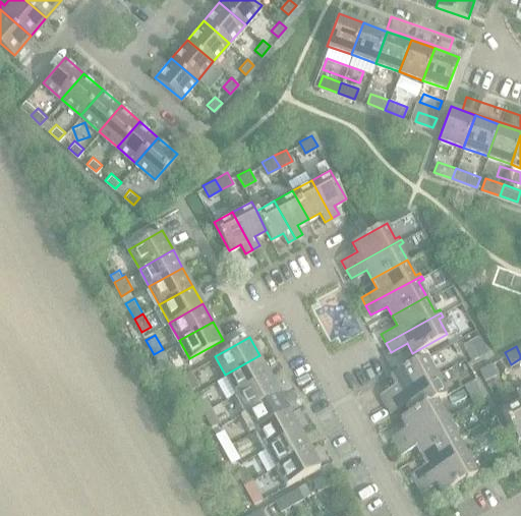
[(163,349),(154,354),(162,368),(170,363),(163,349)]
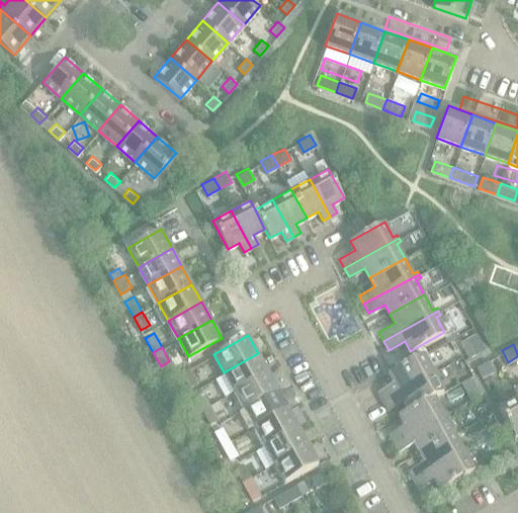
[(382,399),(437,369),(435,365),(431,368),(422,352),(387,371),(394,381),(377,390),(382,399)]
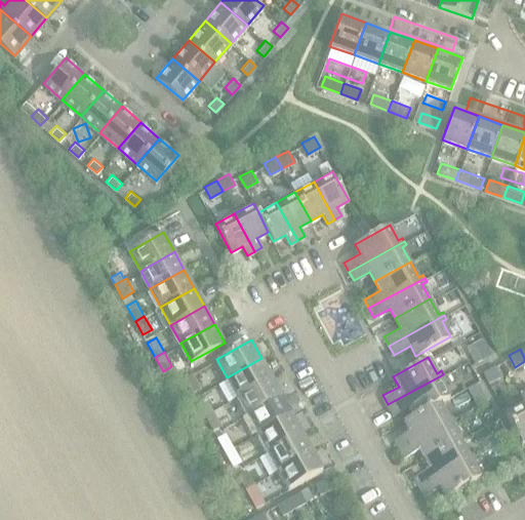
[(237,396),(272,376),(261,358),(227,377),(237,396)]
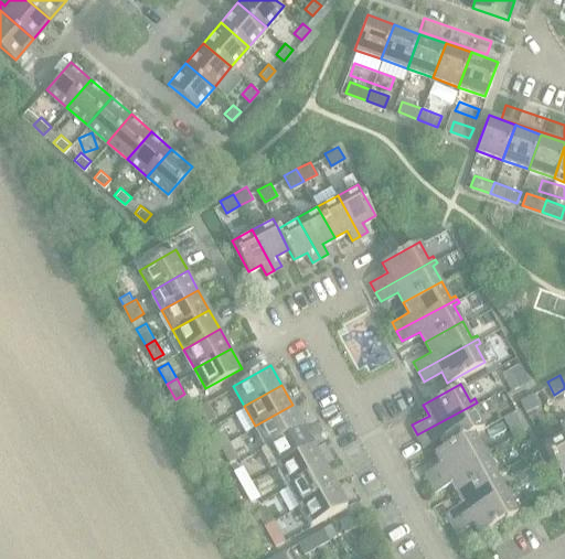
[(519,397),(526,410),(540,402),(532,390),(519,397)]
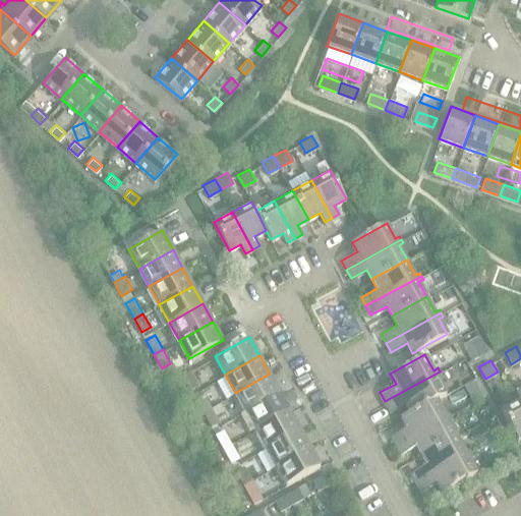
[(182,374),(191,388),(199,383),(191,368),(182,374)]
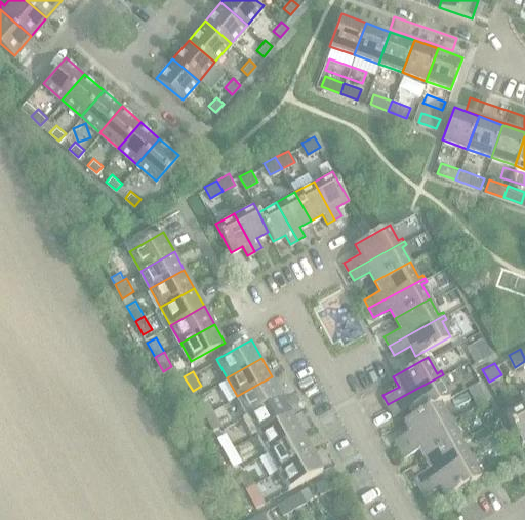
[(413,413),(439,401),(449,396),(440,380),(445,377),(443,374),(388,404),(393,413),(408,405),(413,413)]
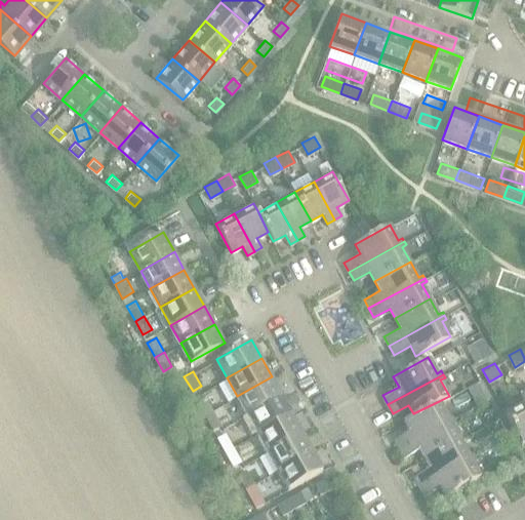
[(247,414),(282,395),(272,376),(237,396),(247,414)]
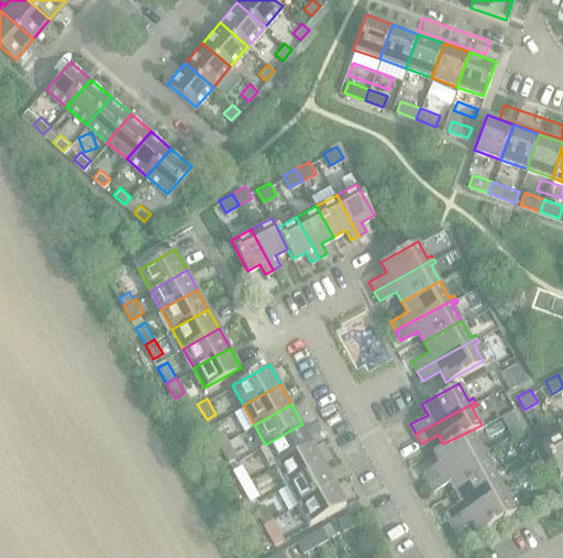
[(220,444),(229,438),(220,424),(211,428),(220,444)]
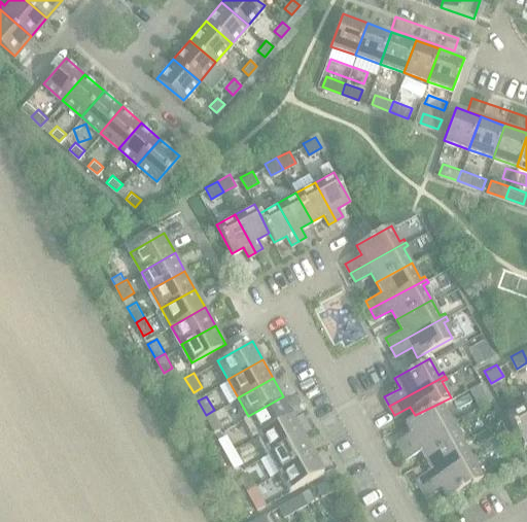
[(258,433),(293,415),(283,396),(248,416),(258,433)]
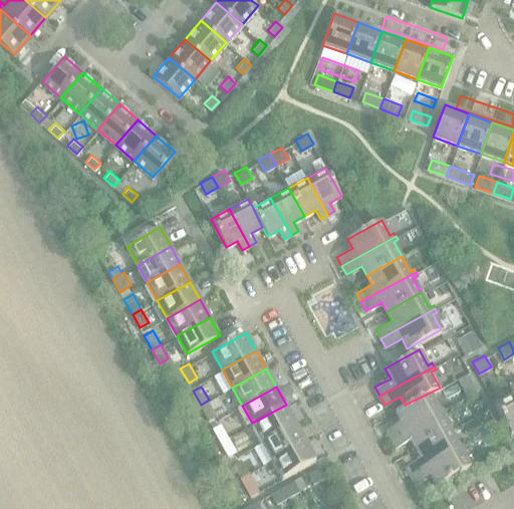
[(390,438),(444,408),(442,405),(438,407),(430,393),(405,405),(397,410),(401,420),(384,429),(390,438)]
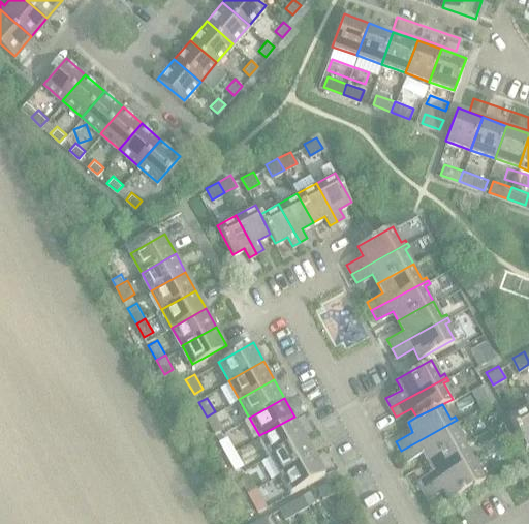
[(528,406),(528,405),(509,415),(525,444),(528,441),(528,406)]
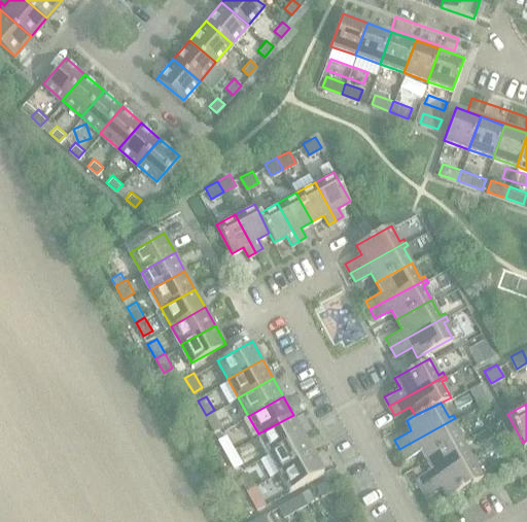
[(214,410),(206,415),(213,429),(222,424),(214,410)]
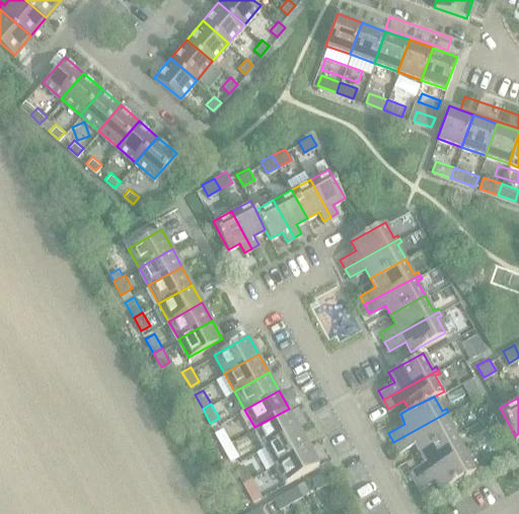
[(265,445),(299,426),(289,409),(254,427),(265,445)]
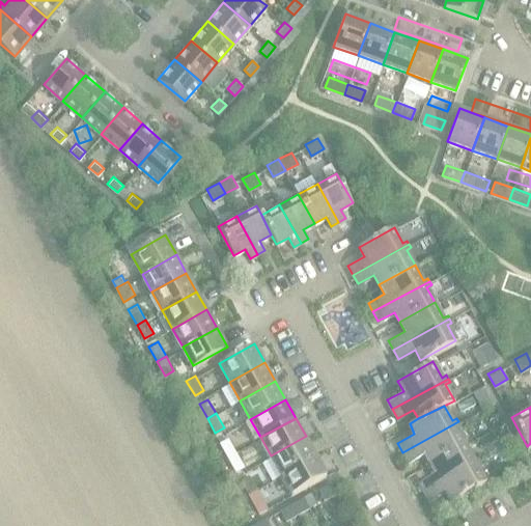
[(429,462),(465,443),(456,427),(460,425),(458,421),(402,452),(408,462),(424,452),(429,462)]
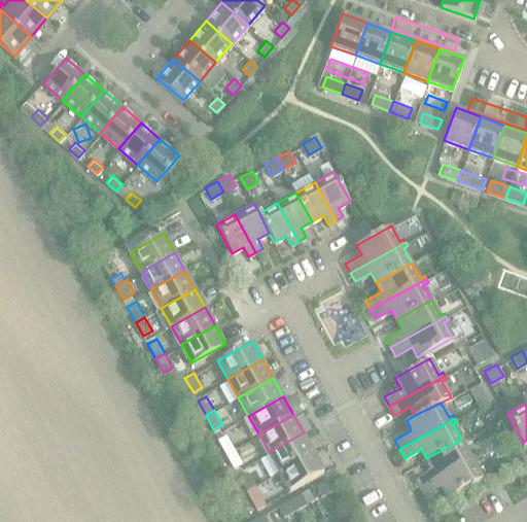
[(225,452),(235,447),(226,432),(217,438),(225,452)]
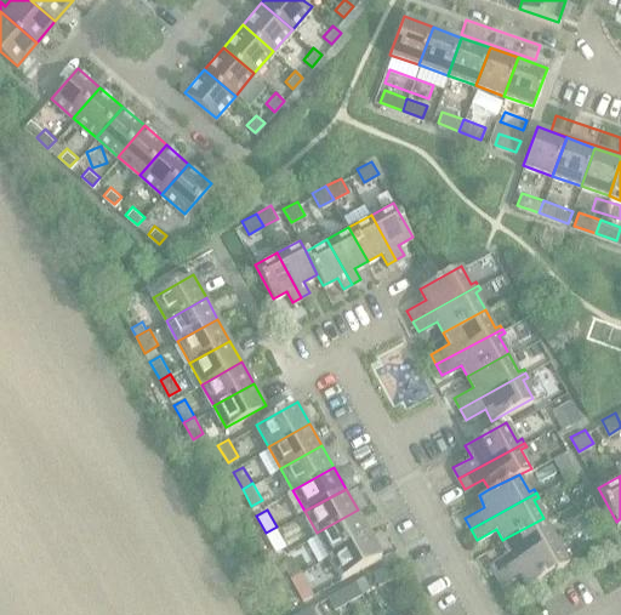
[(329,554),(370,531),(358,510),(317,533),(329,554)]
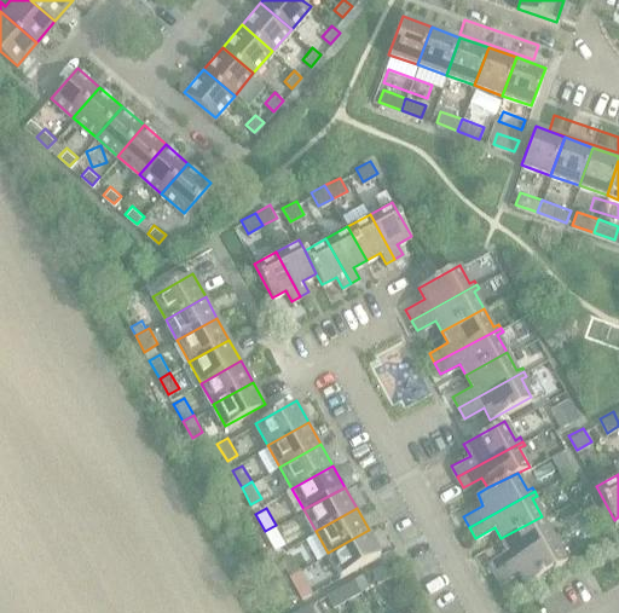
[(493,571),(559,536),(556,531),(551,533),(542,516),(501,538),(507,549),(487,560),(493,571)]
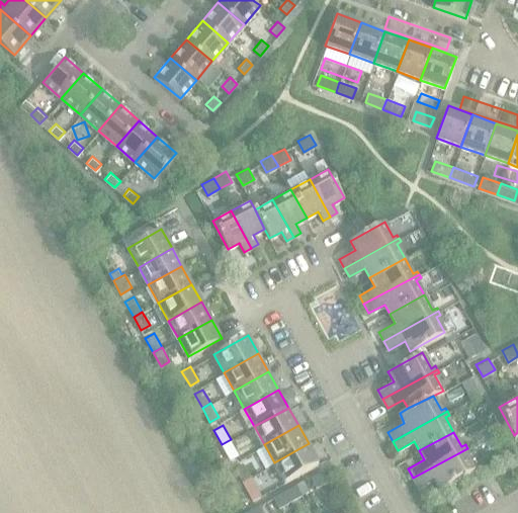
[(231,439),(222,444),(230,458),(239,453),(231,439)]
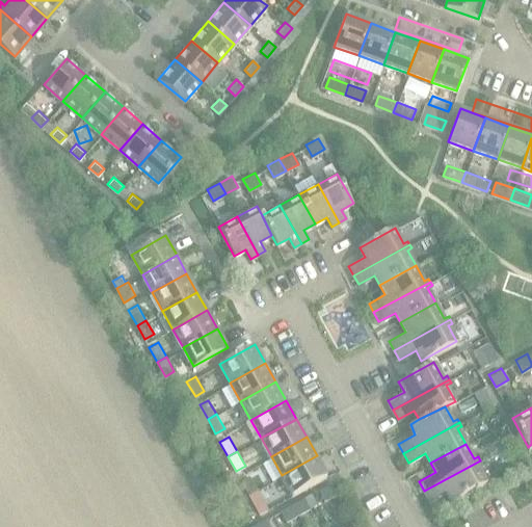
[(317,455),(282,475),(292,494),(327,474),(317,455)]
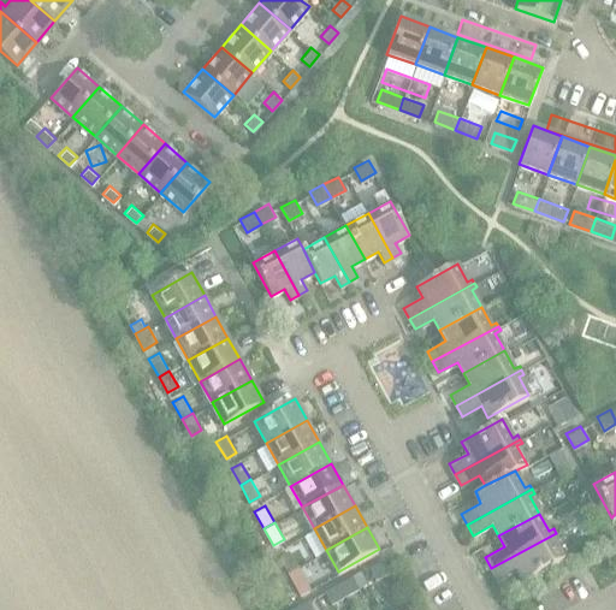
[(556,533),(491,568),(497,579),(516,568),(522,580),(563,557),(554,539),(558,537),(556,533)]
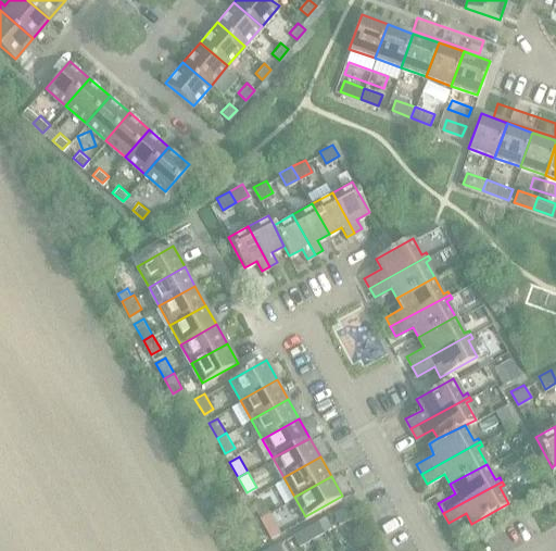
[(278,493),(269,497),(278,517),(288,513),(278,493)]
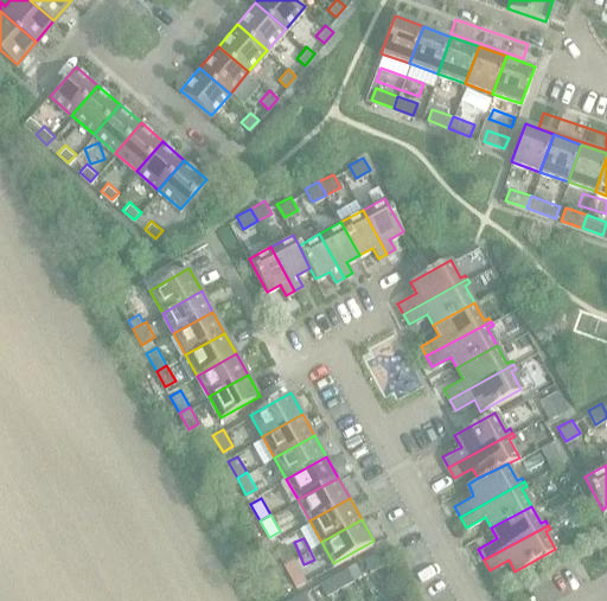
[(283,563),(294,557),(285,541),(274,547),(283,563)]
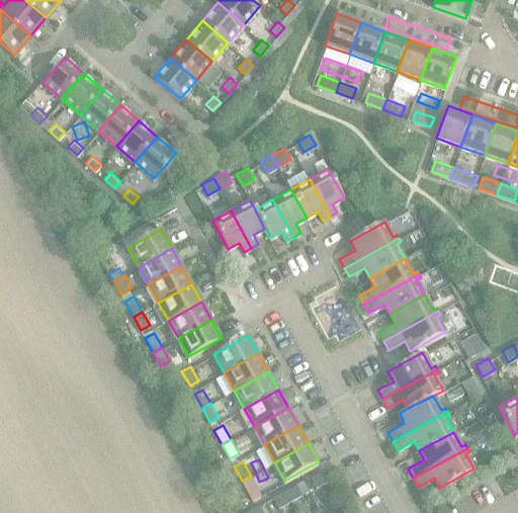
[(310,476),(315,486),(327,480),(321,468),(310,476)]
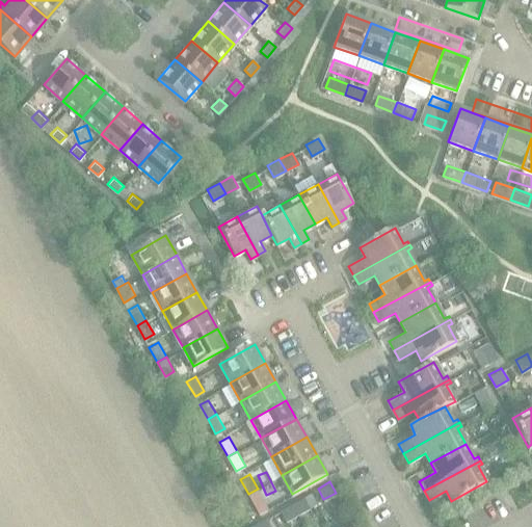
[(258,489),(248,494),(259,512),(268,507),(258,489)]
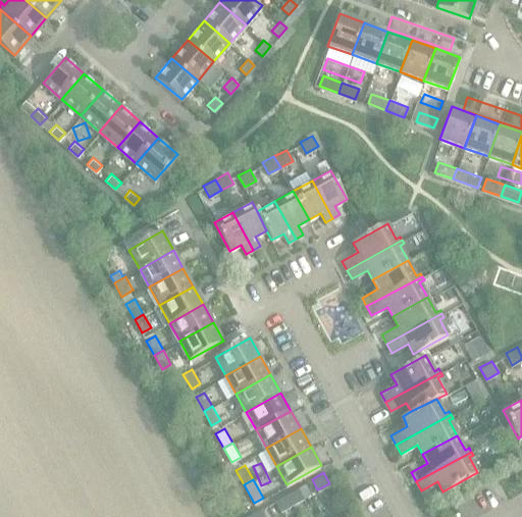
[(286,493),(293,504),(299,515),(310,509),(299,486),(286,493)]
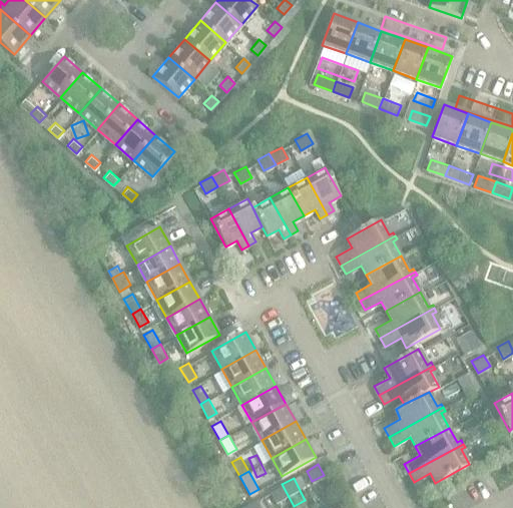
[(276,502),(288,495),(282,484),(270,491),(276,502)]
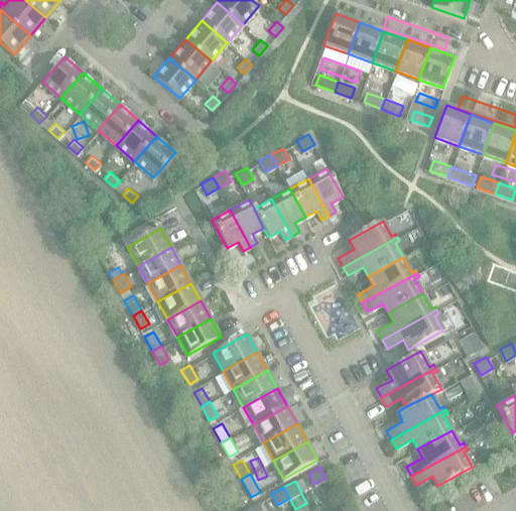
[(246,507),(248,510),(264,510),(258,500),(246,507)]
